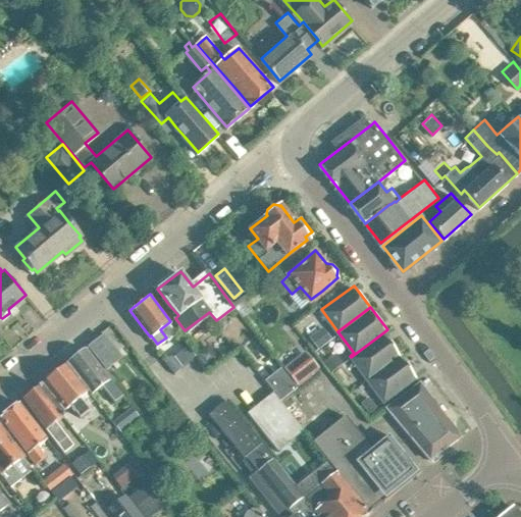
[(178,338),(188,352),(210,335),(201,322),(178,338)]
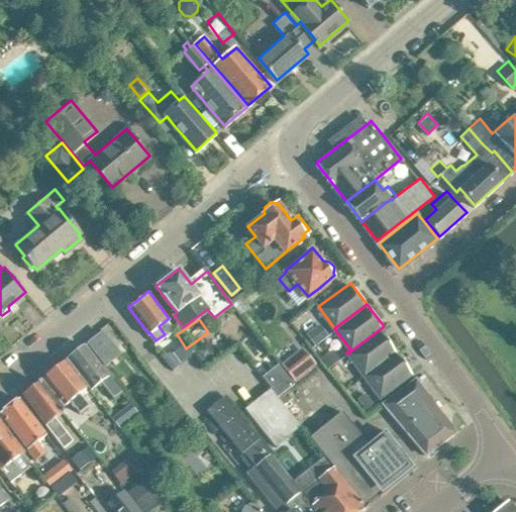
[(328,330),(321,321),(308,330),(315,340),(328,330)]
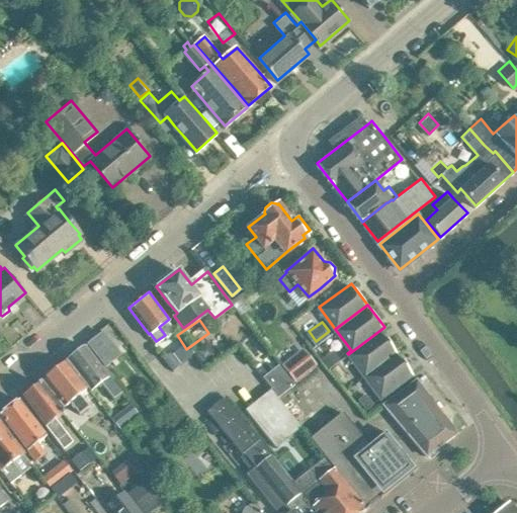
[(105,363),(120,352),(103,330),(88,341),(105,363)]
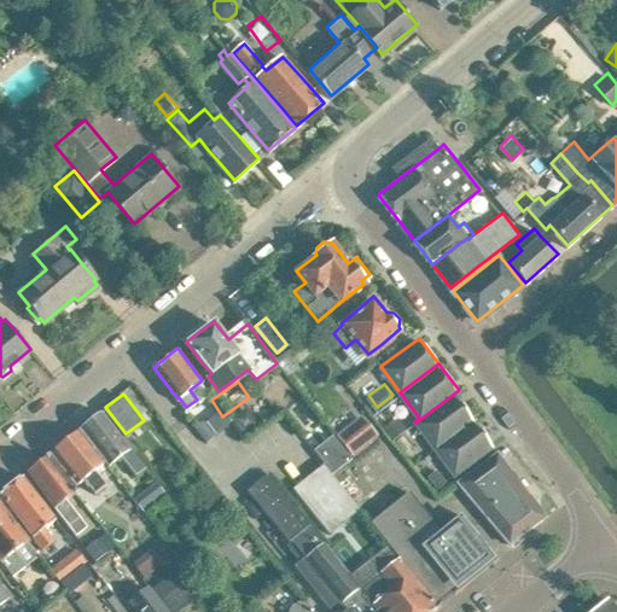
[(435,448),(473,419),(454,394),(415,423),(435,448)]
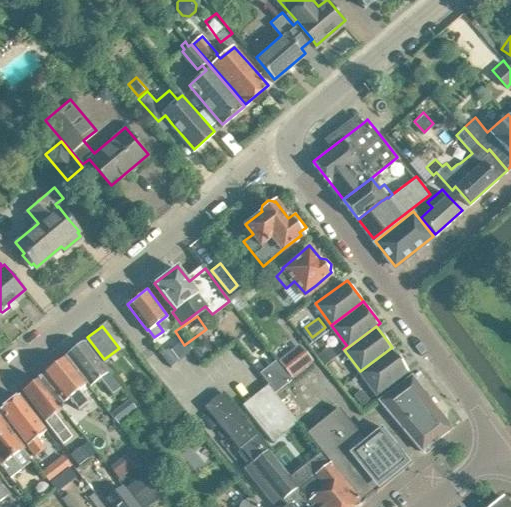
[(204,334),(191,344),(201,358),(215,348),(204,334)]
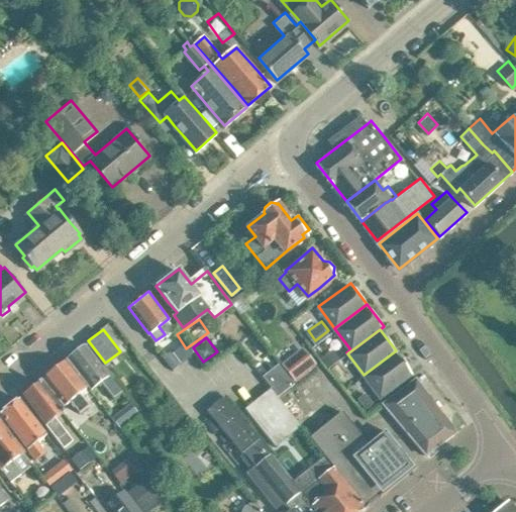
[(103,367),(97,360),(85,343),(67,357),(88,385),(91,388),(102,380),(114,396),(122,389),(114,378),(116,376),(106,364),(103,367)]
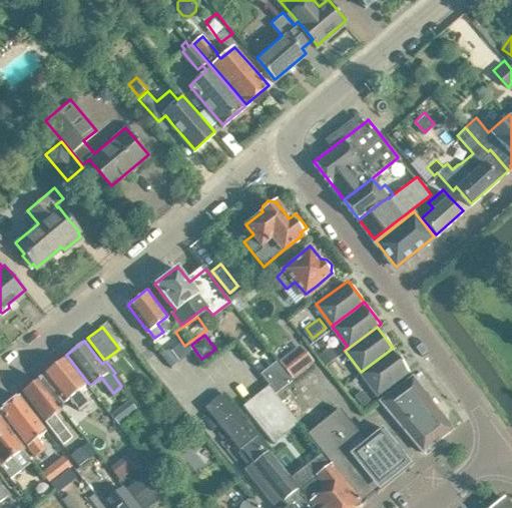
[(293,376),(314,359),(301,343),(280,359),(293,376)]
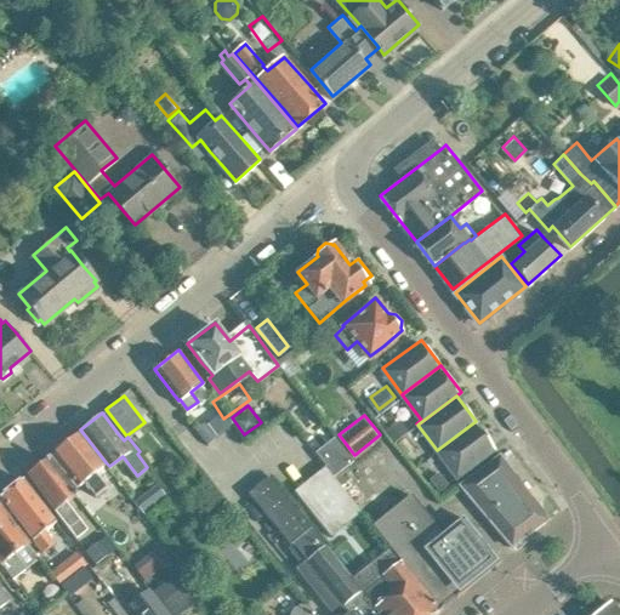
[(387,427),(397,438),(410,428),(402,416),(387,427)]
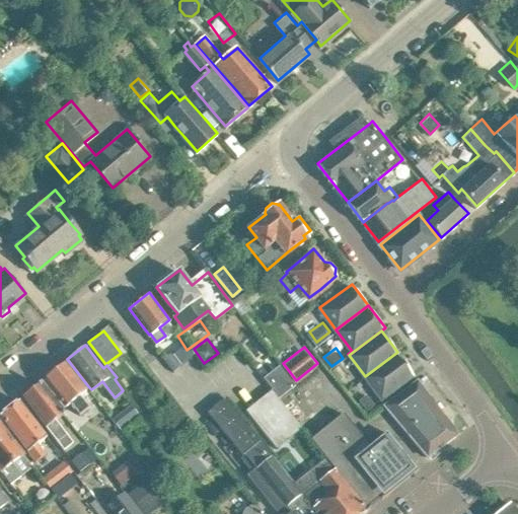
[(381,397),(397,385),(414,373),(397,352),(365,376),(381,397)]
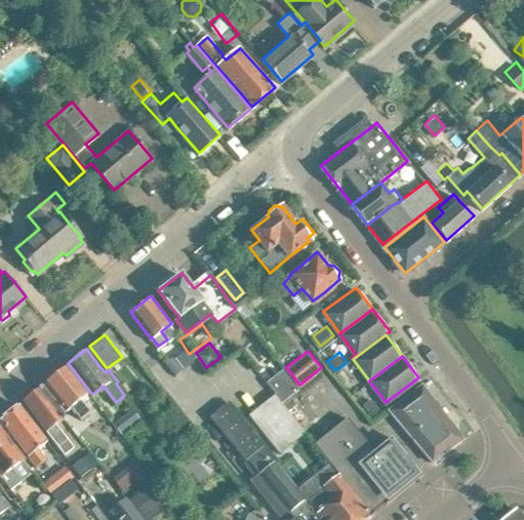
[(89,410),(80,398),(89,391),(68,363),(42,384),(55,399),(65,410),(71,405),(80,417),(89,410)]
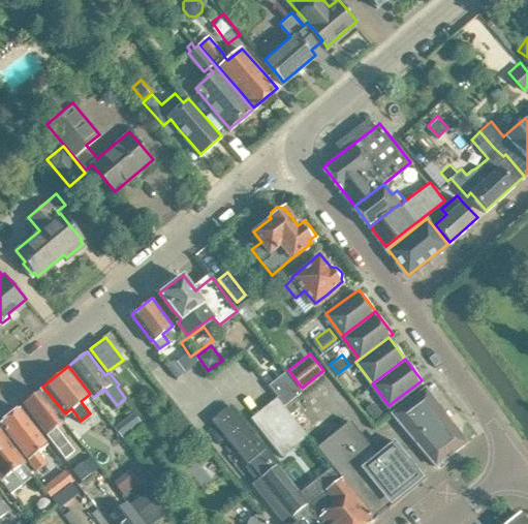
[(392,411),(436,463),(437,462),(439,464),(447,457),(446,455),(466,440),(426,386),(392,411)]
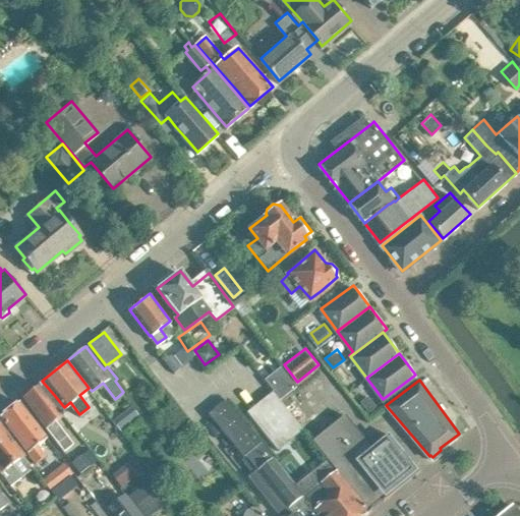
[(63,449),(72,442),(55,419),(63,412),(53,398),(40,383),(22,396),(36,412),(63,449)]
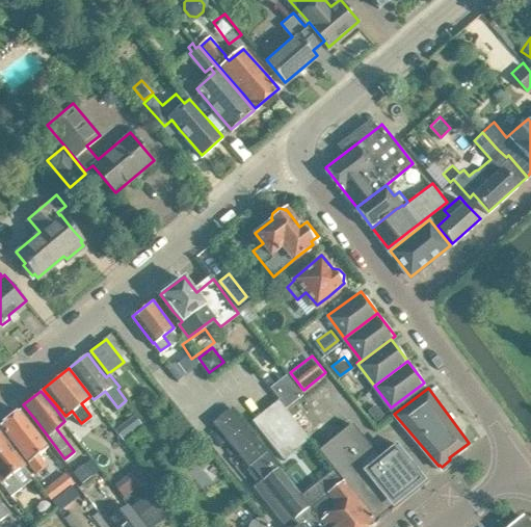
[(284,457),(310,437),(279,398),(253,418),(284,457)]
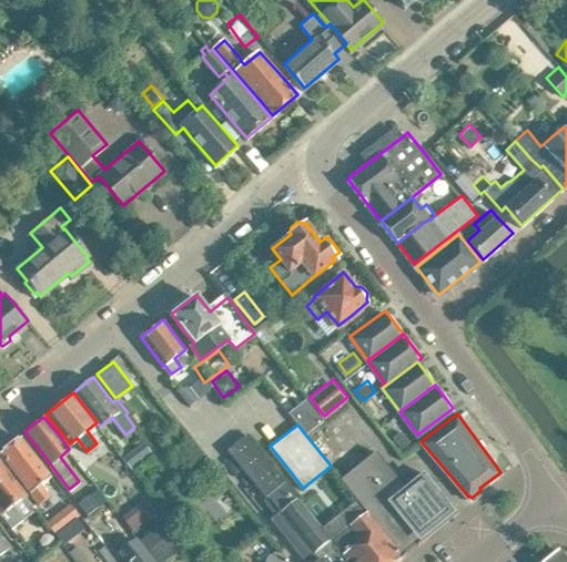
[(271,491),(284,479),(245,433),(228,449),(266,494),(267,493),(271,491)]
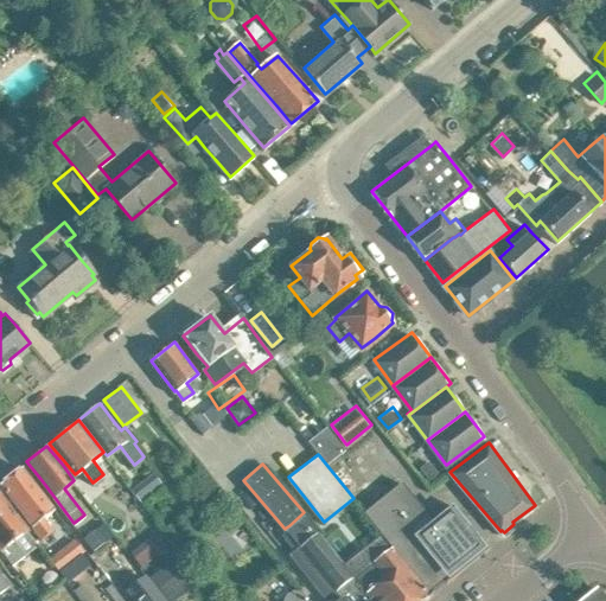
[(53,528),(44,516),(55,507),(37,484),(23,465),(0,481),(0,484),(14,502),(32,525),(32,524),(42,537),(53,528)]
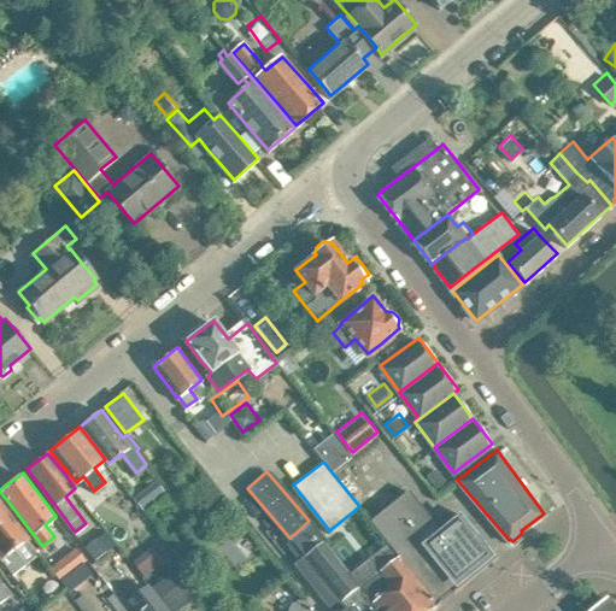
[(404,564),(436,604),(497,556),(461,511),(440,527),(409,487),(369,518),(388,541),(399,554),(405,563),(404,564)]
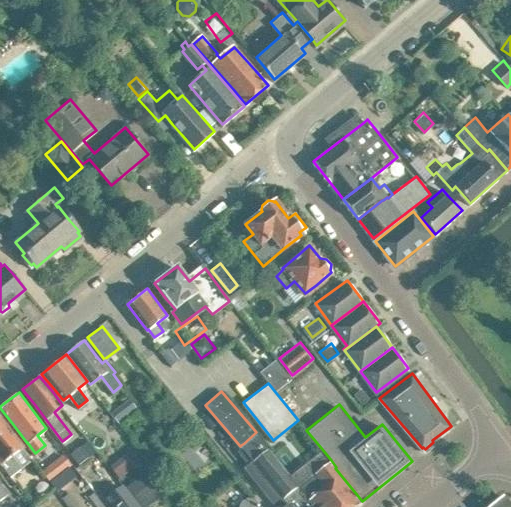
[(0,460),(10,473),(20,465),(11,454),(23,445),(11,430),(0,416),(0,460)]
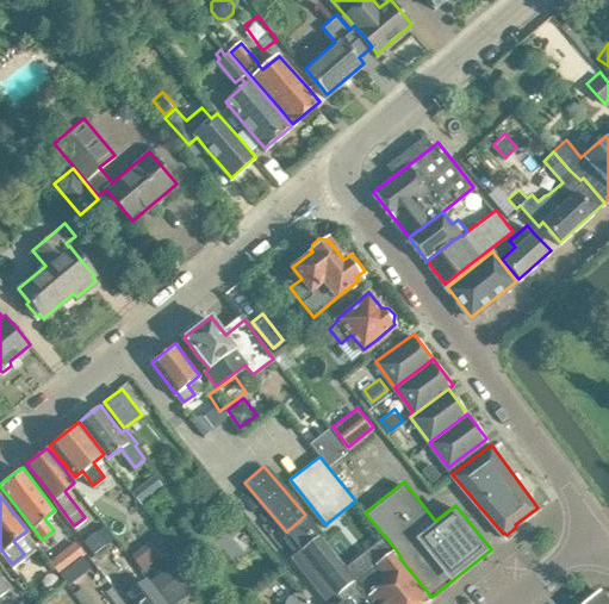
[(289,533),(284,536),(296,550),(300,547),(318,533),(306,517),(289,533)]
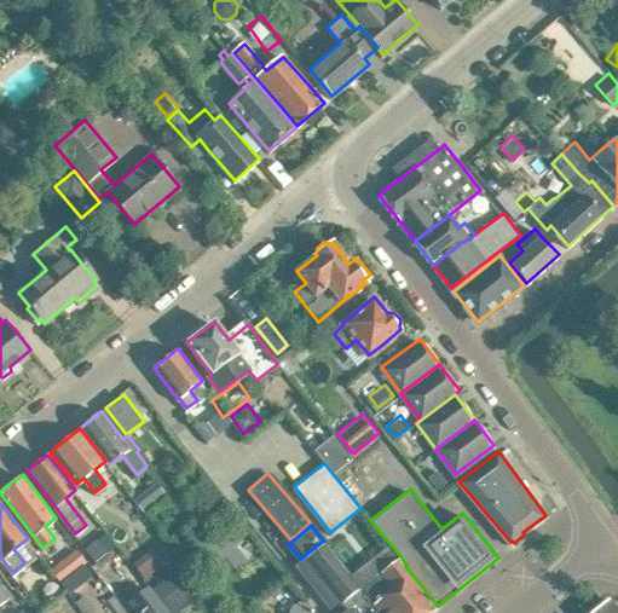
[(182,553),(191,545),(180,530),(171,537),(182,553)]
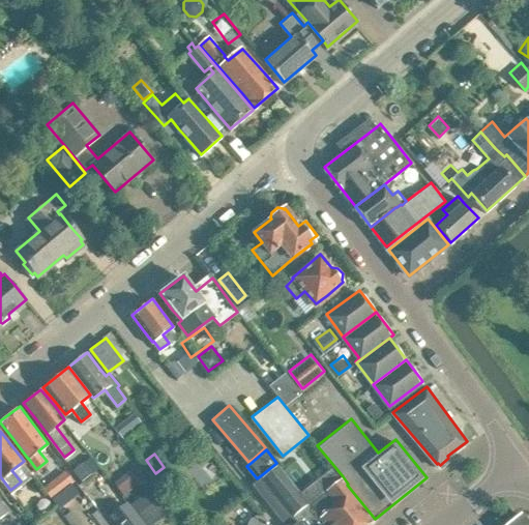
[(82,478),(91,471),(83,461),(74,467),(82,478)]
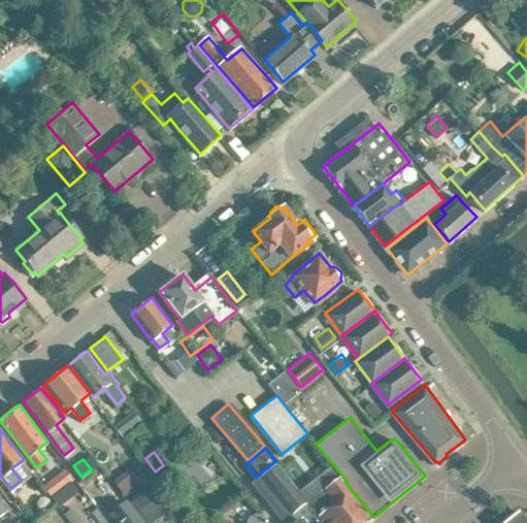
[(325,522),(308,500),(303,494),(299,488),(276,461),(261,475),(260,474),(259,474),(256,477),(252,481),(286,522),(325,522)]
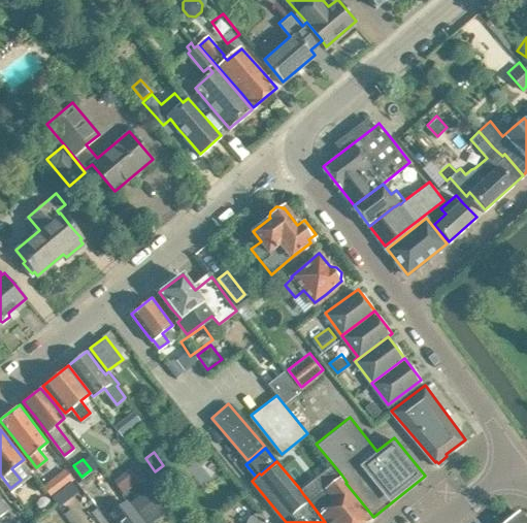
[(138,462),(128,470),(136,482),(147,474),(146,472),(138,462)]
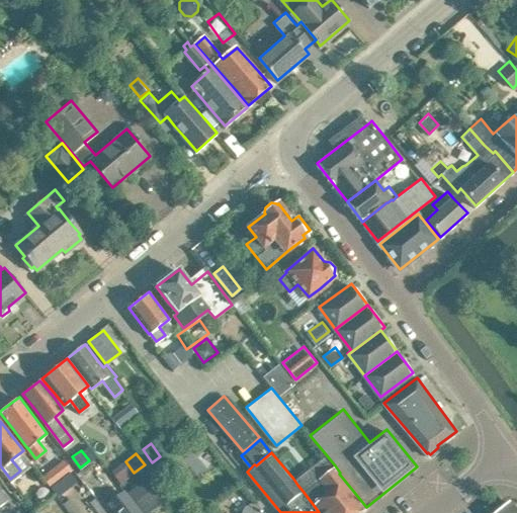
[(326,454),(293,479),(297,485),(303,491),(319,512),(358,512),(366,507),(339,474),(340,473),(335,465),(326,454)]
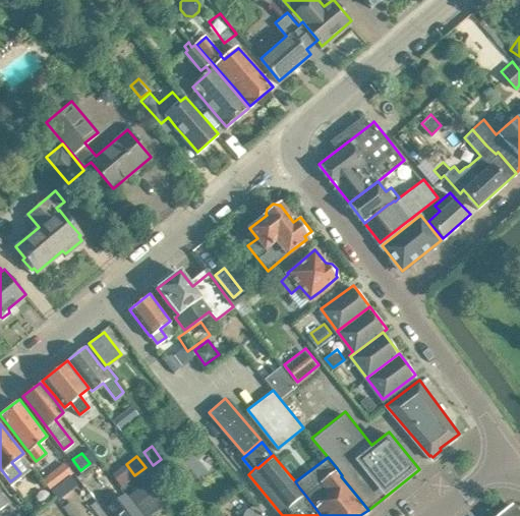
[(152,475),(127,495),(138,509),(163,490),(152,475)]
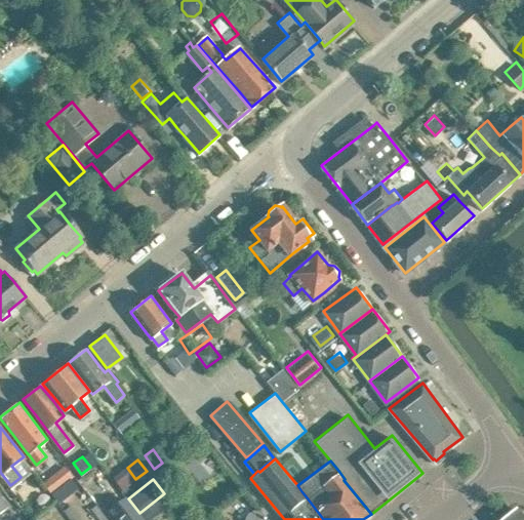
[(62,504),(75,494),(67,484),(54,493),(62,504)]
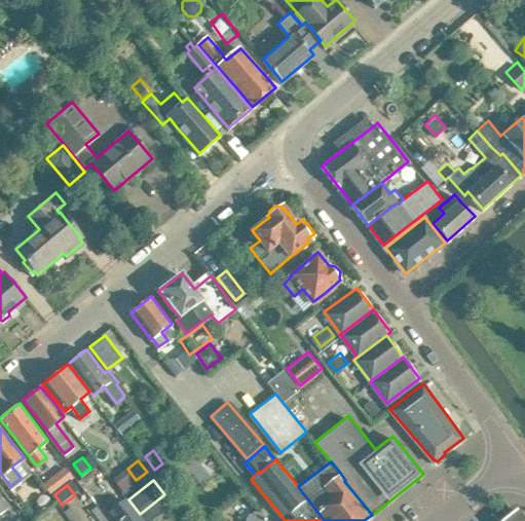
[(120,501),(110,509),(119,520),(142,520),(124,498),(120,501)]
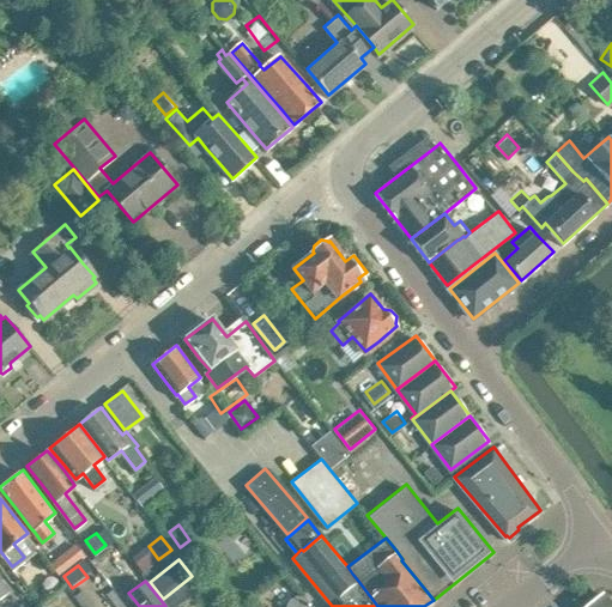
[(611,600),(606,593),(587,606),(611,606),(611,600)]
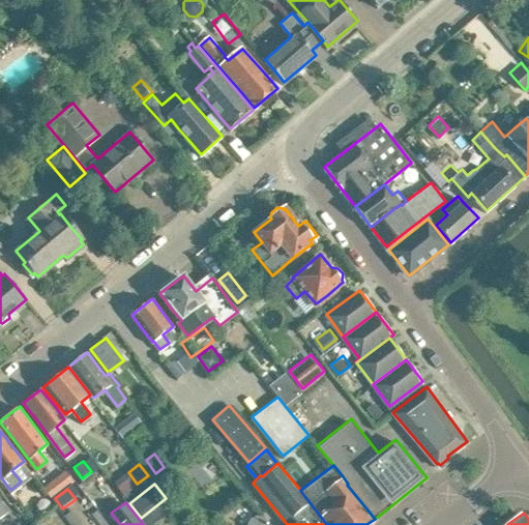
[(271,524),(263,515),(261,517),(256,516),(251,518),(247,524),(227,524),(224,524),(271,524)]
